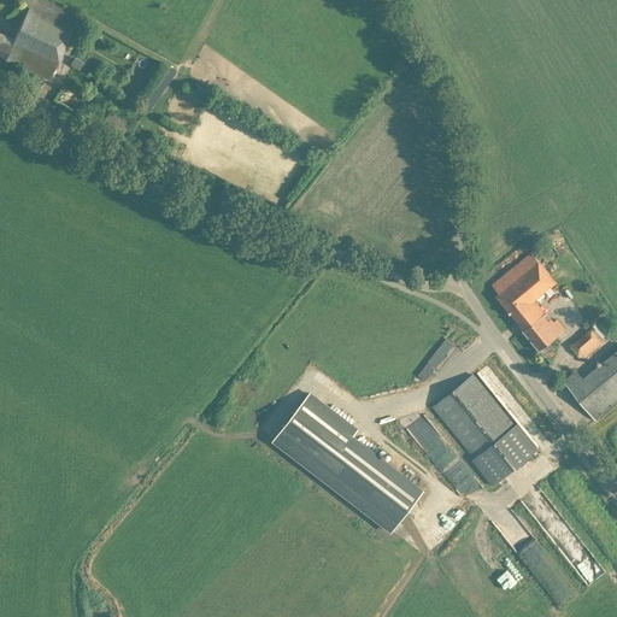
[(78,17),(41,0),(23,0),(22,4),(29,7),(15,40),(0,33),(0,56),(5,58),(5,59),(50,80),(78,17)]
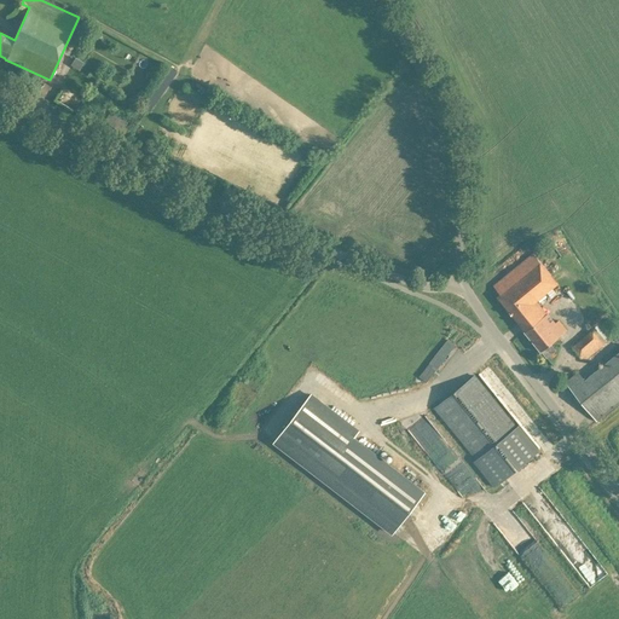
[(167,65),(163,71),(172,77),(177,71),(167,65)]
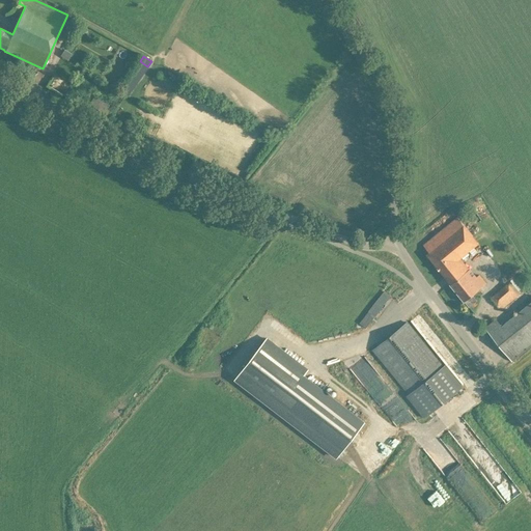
[(128,95),(140,78),(132,73),(120,90),(128,95)]
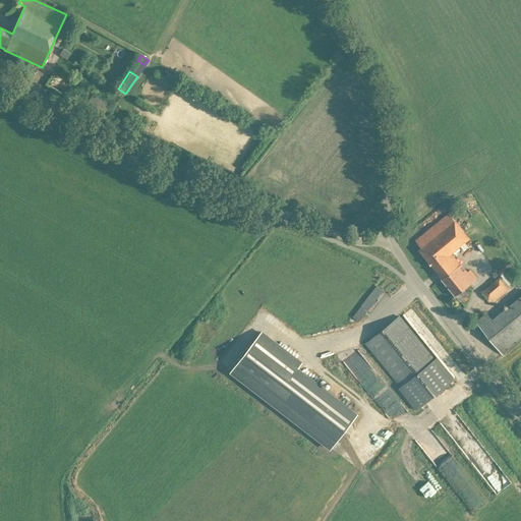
[(460,301),(468,295),(464,289),(477,278),(471,270),(467,274),(451,254),(470,239),(449,213),(415,240),(421,247),(418,249),(442,279),(455,296),(456,295),(460,301)]
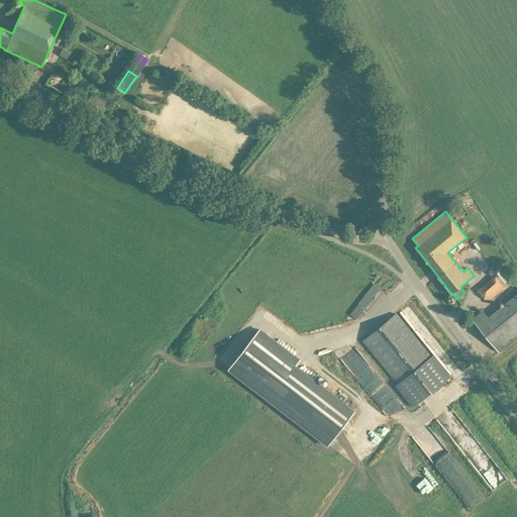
[(488,300),(507,285),(498,274),(479,289),(488,300)]
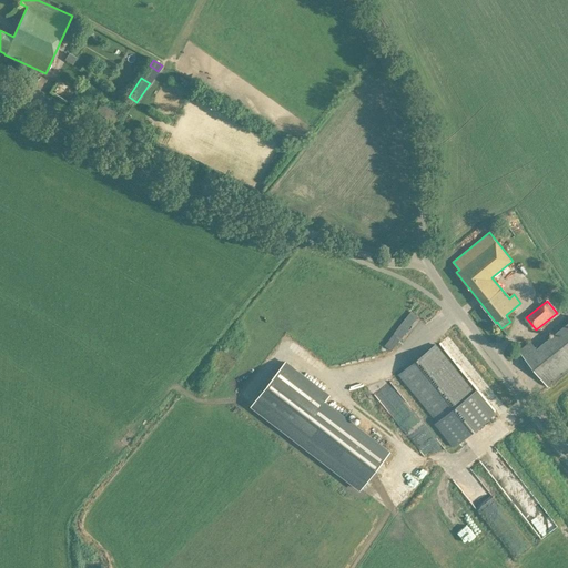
[(386,353),(412,317),(403,311),(376,346),(386,353)]
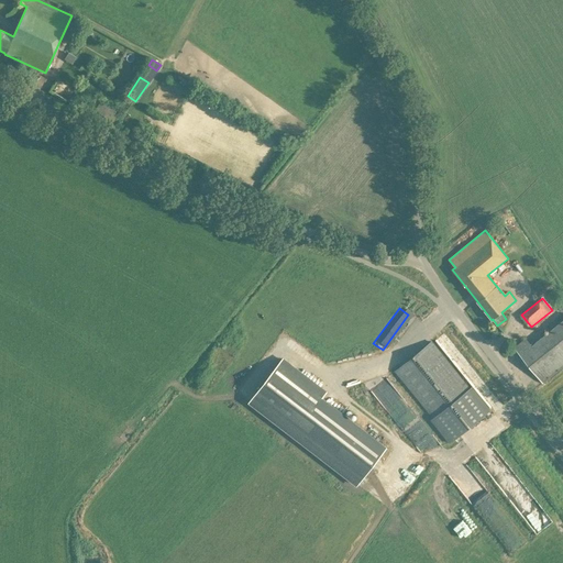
[(562,366),(562,319),(532,345),(527,339),(515,348),(543,383),(562,366)]
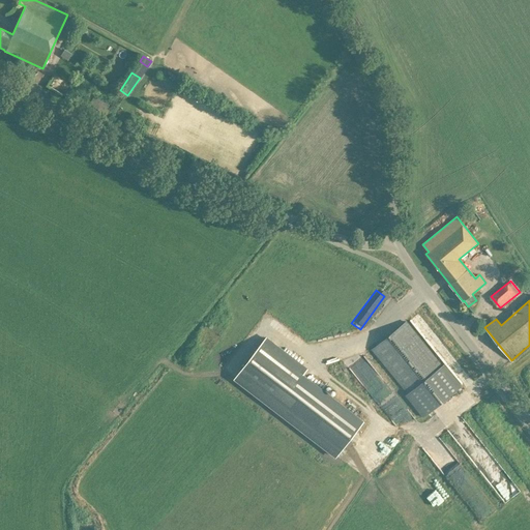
[(406,395),(413,405),(423,417),(462,386),(444,364),(442,365),(407,322),(373,349),(408,393),(406,395)]
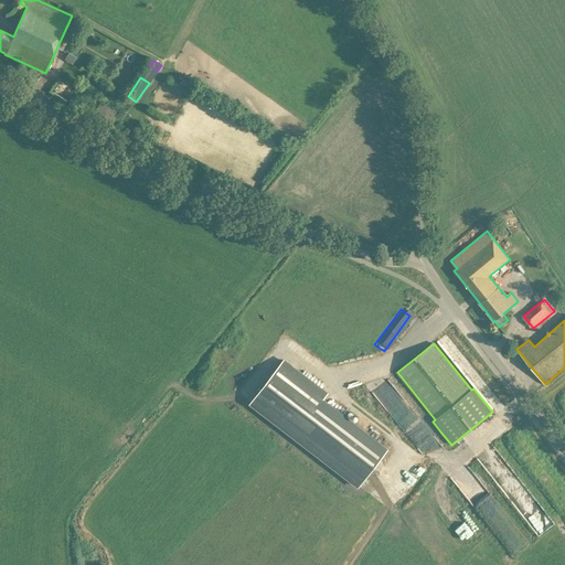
[(452,343),(448,347),(457,358),(461,353),(452,343)]
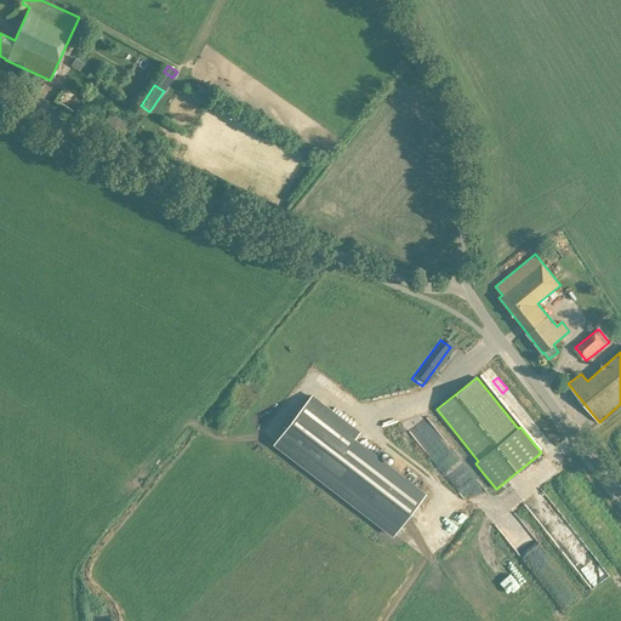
[(360,433),(312,396),(274,444),(394,535),(426,494),(355,439),(360,433)]
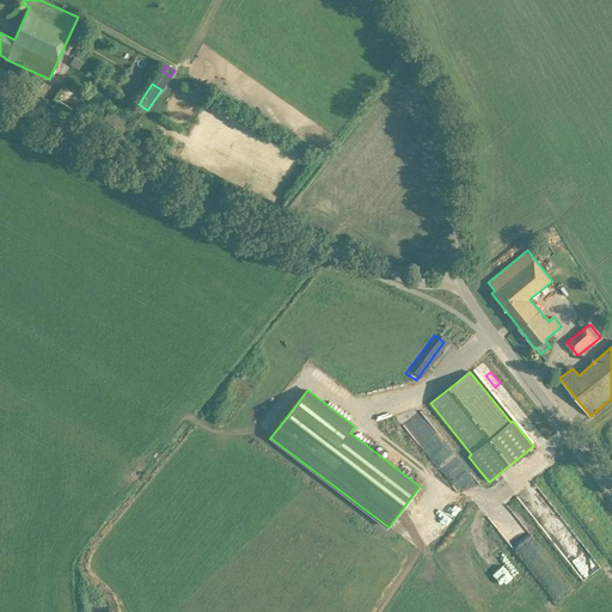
[(552,461),(526,483),(580,550),(563,563),(575,579),(611,549),(611,520),(598,503),(591,509),(552,461)]
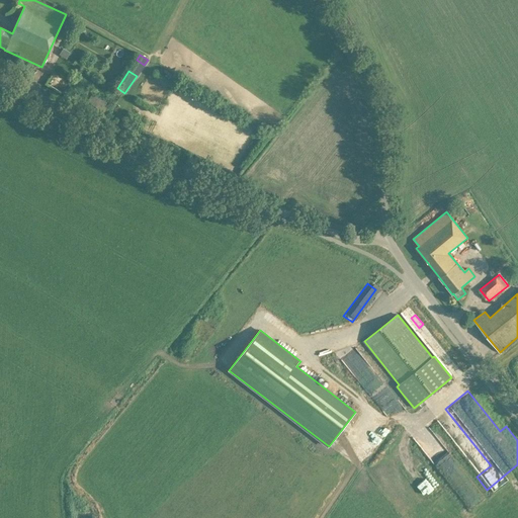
[(479,499),(426,429),(411,440),(458,504),(466,499),(470,504),(479,499)]
